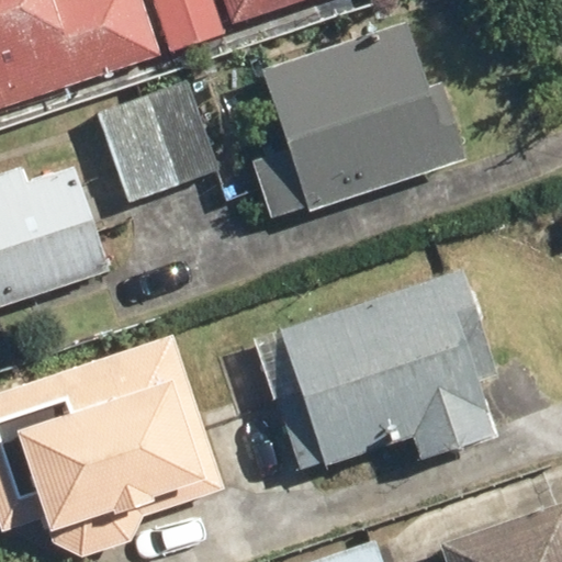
[(142,0),(0,0),(0,108),(160,55),(142,0)]
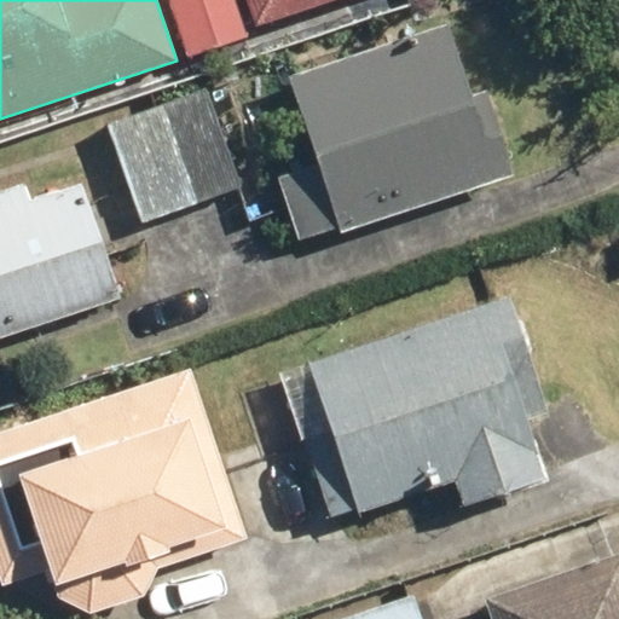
[(233,0),(165,0),(184,56),(246,35),(233,0)]
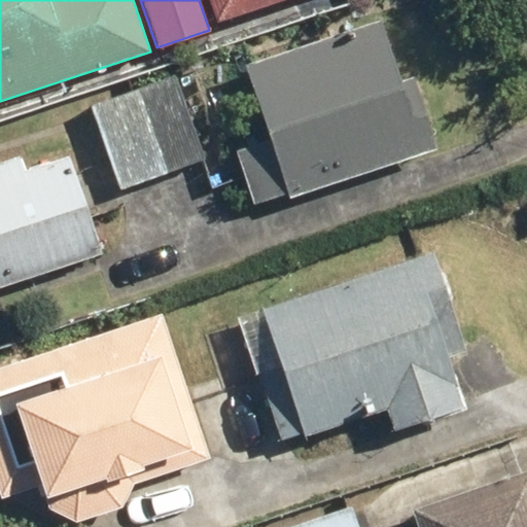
[(209,0),(216,21),(279,0),(209,0)]
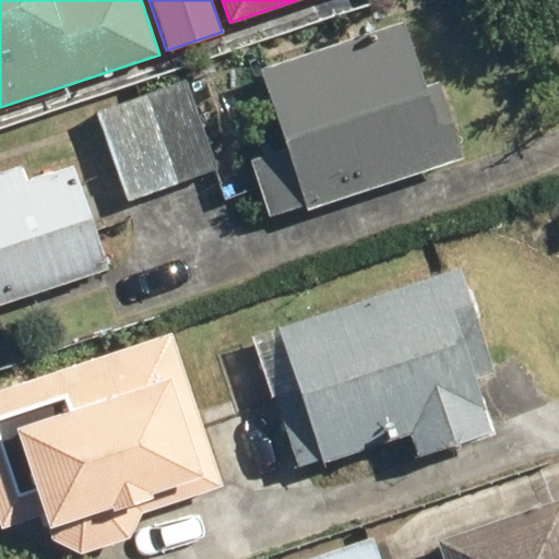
[(405,20),(258,69),(283,143),(247,156),(268,217),(304,205),(306,212),(465,158),(440,80),(427,84),(405,20)]
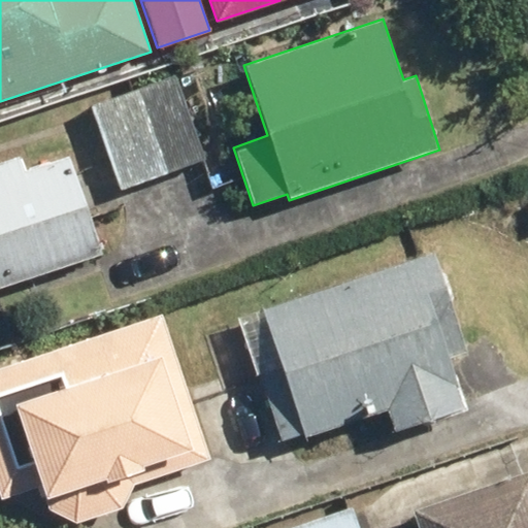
[(174,76),(89,105),(119,189),(204,160),(174,76)]
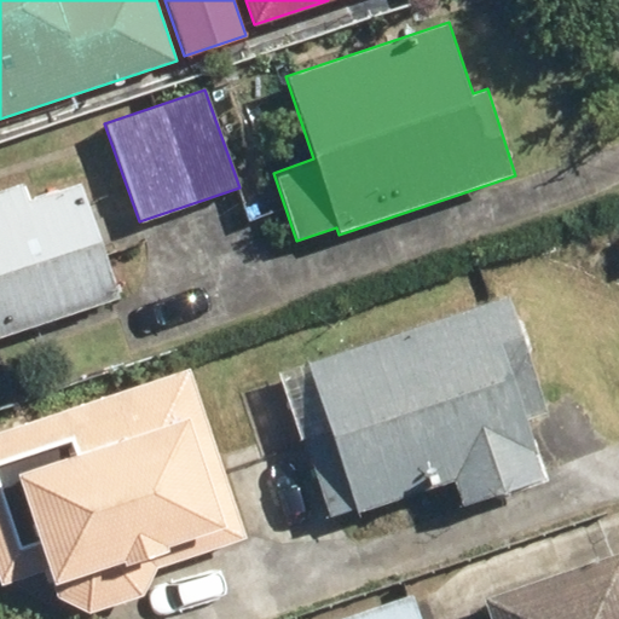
[(23,181),(0,189),(0,337),(122,298),(84,181),(29,198),(23,181)]
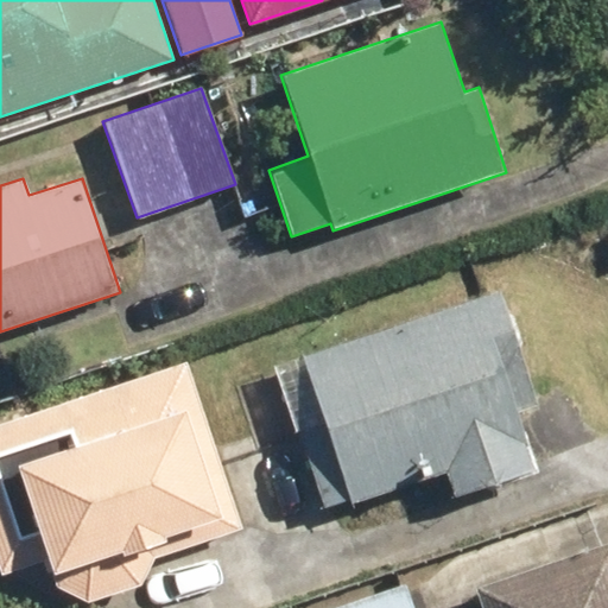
[(537,406),(502,295),(305,354),(325,419),(298,428),(322,506),(350,496),(353,504),(450,474),(456,495),(537,470),(518,411),(537,406)]
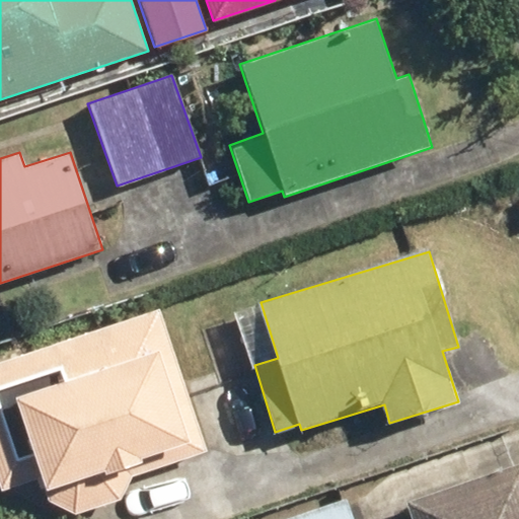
[(207,454),(157,310),(0,361),(0,485),(1,489),(40,477),(48,501),(127,477),(207,454)]
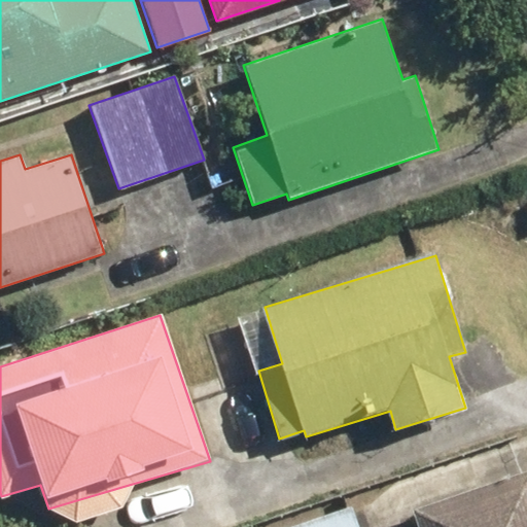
[(526,526),(526,471),(412,512),(417,526),(526,526)]
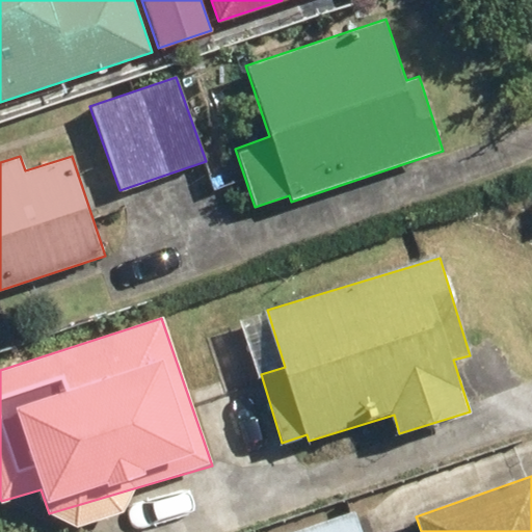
[(363,531),(353,507),(284,531),(363,531)]
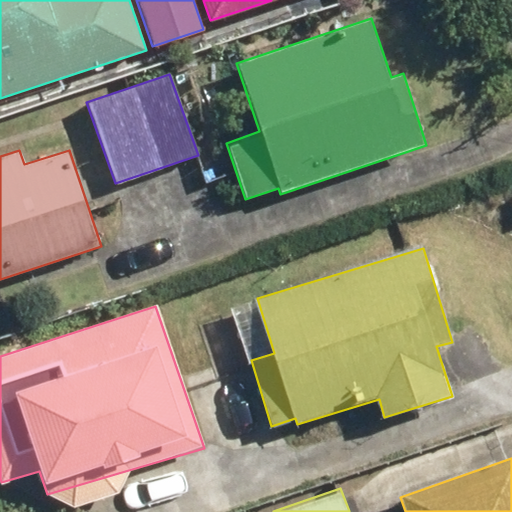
All buildings are outlined.
